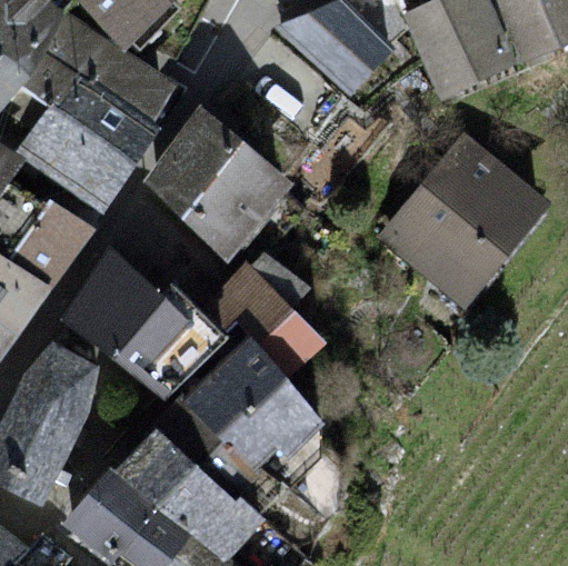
[(65,13),(50,0),(0,0),(0,110),(1,109),(28,78),(43,51),(65,13)]
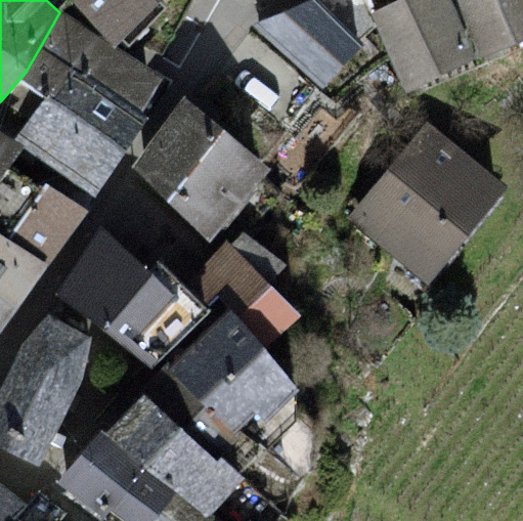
[(78,0),(114,45),(161,0),(78,0)]
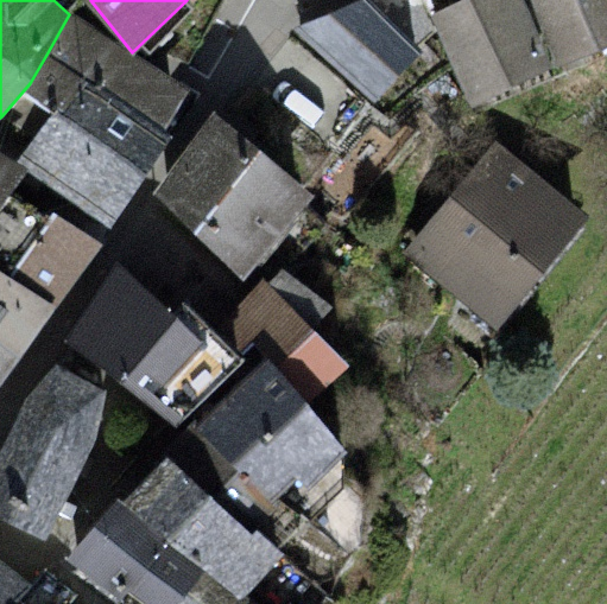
[(373,0),(372,0),(298,32),(378,100),(423,50),(373,0)]
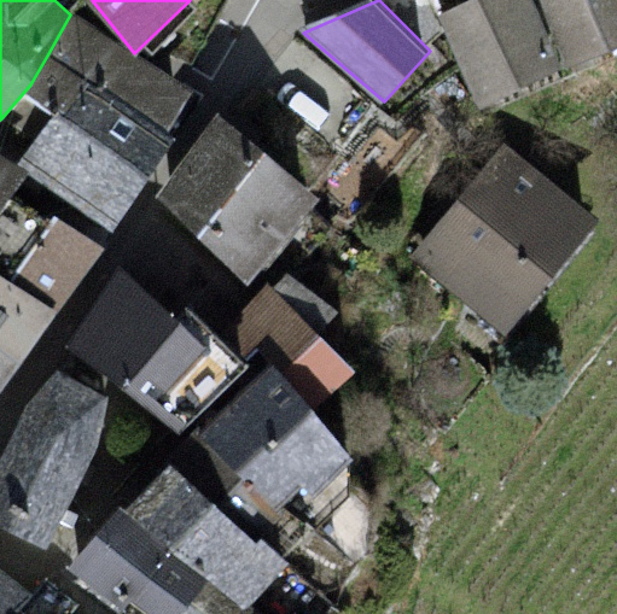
[(616,0),(485,0),(443,19),(481,109),(563,68),(616,42),(616,0)]
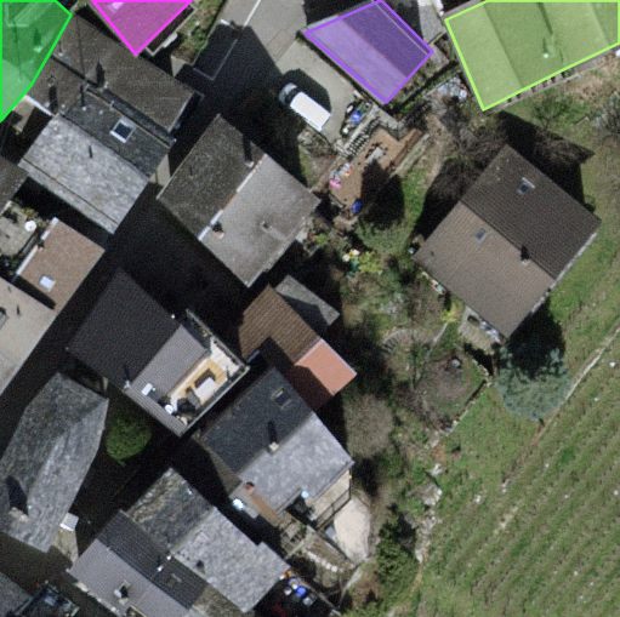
[(70,15),(47,56),(86,81),(168,133),(192,92),(70,15)]
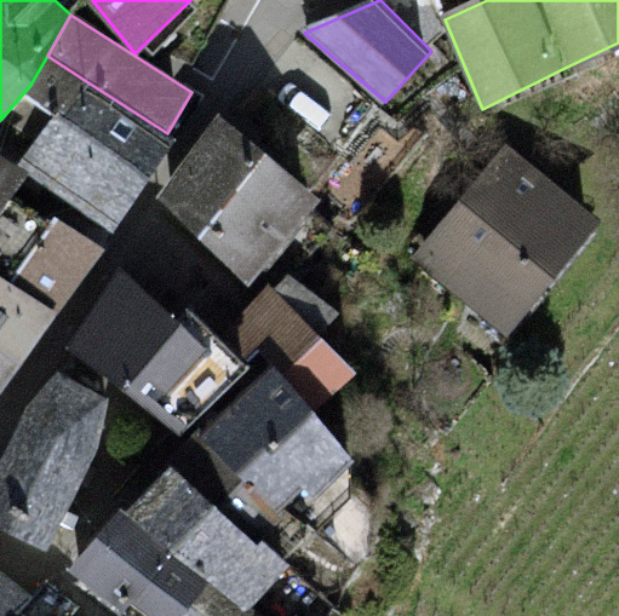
[(86,81),(47,56),(30,85),(1,119),(33,142),(86,81)]
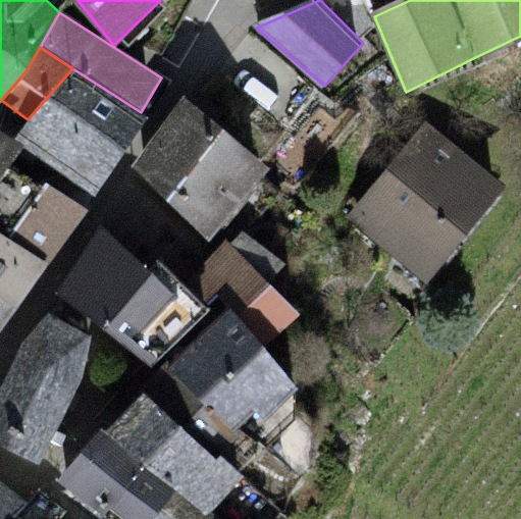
[(141,112),(72,68),(28,119),(15,140),(23,146),(94,199),(149,118),(141,112)]
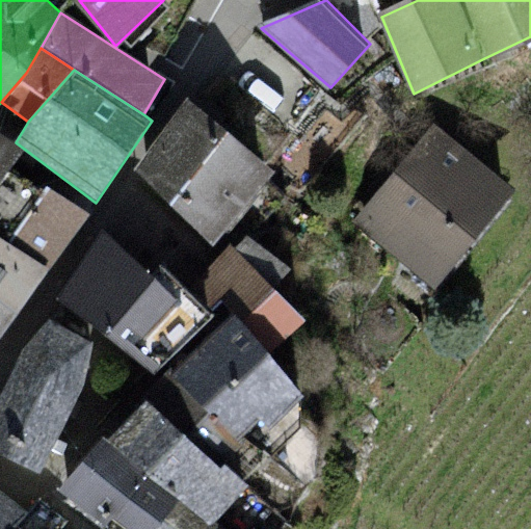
[(269,173),(186,103),(137,170),(213,242),(269,173)]
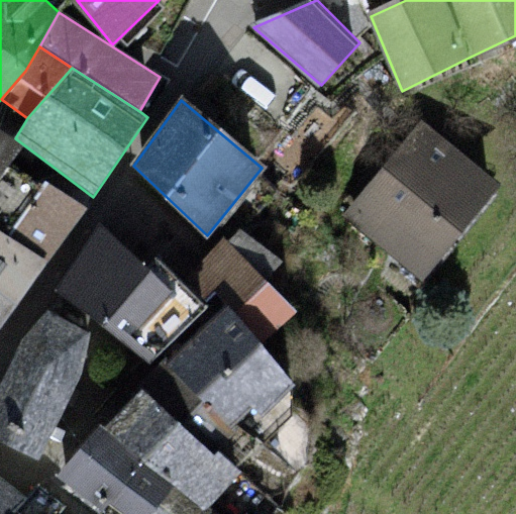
[(494,185),(420,124),(346,215),(421,276),(494,185)]
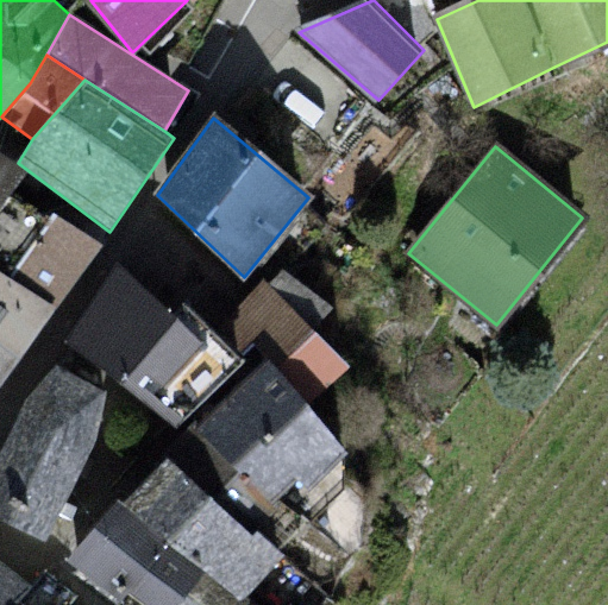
[(18,163),(0,152),(0,207),(10,195),(27,170),(18,163)]
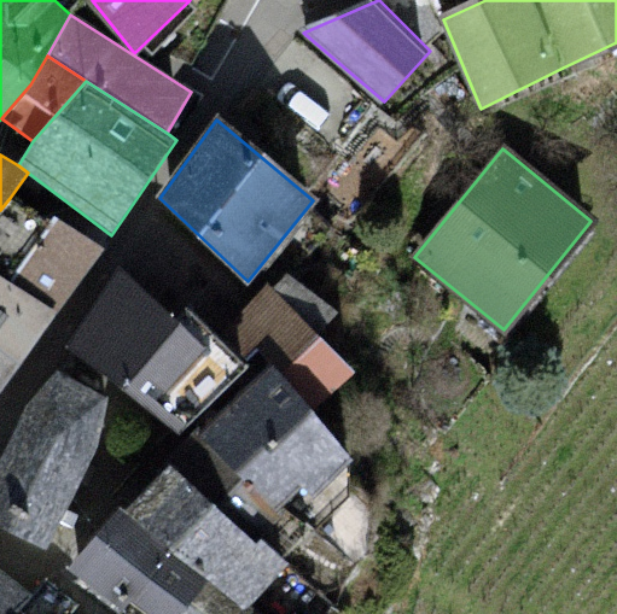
[(48,222),(10,198),(0,210),(0,276),(59,310),(104,247),(53,216),(48,222)]
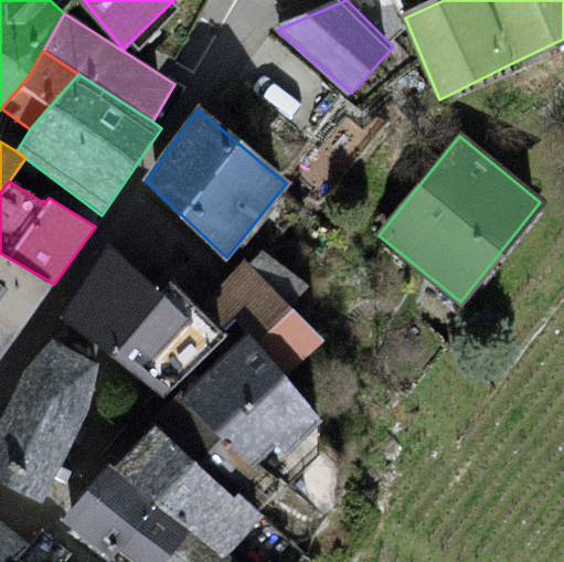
[(162,289),(109,243),(62,316),(165,400),(225,332),(202,310),(170,281),(162,289)]
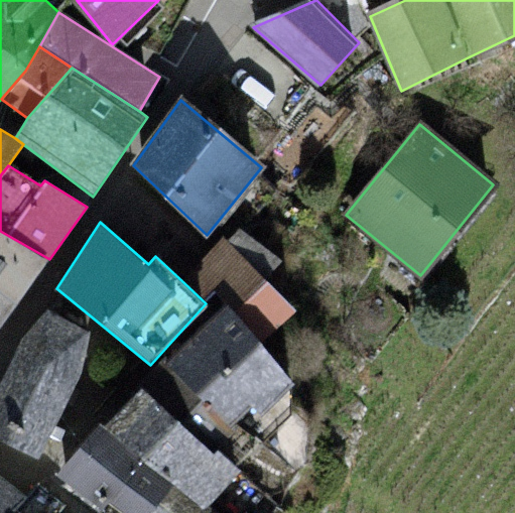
[(240,229),(229,243),(265,278),(280,260),(240,229)]
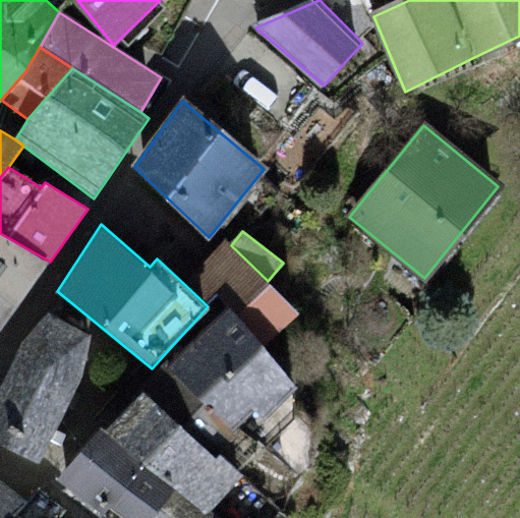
[(0,332),(50,262),(0,233),(0,332)]
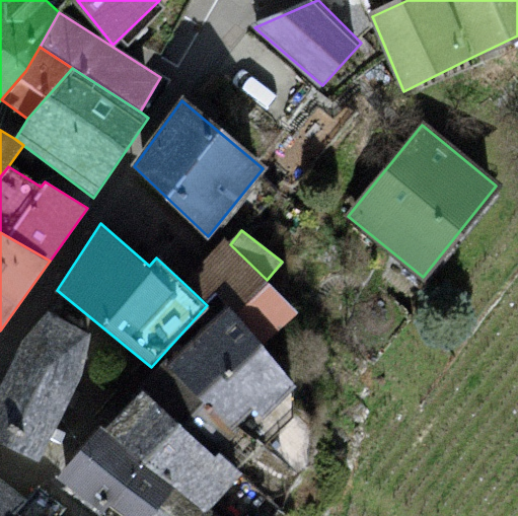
[(224,238),(186,285),(207,305),(216,314),(225,304),(262,345),(297,310),(267,280),(230,244),(224,238)]
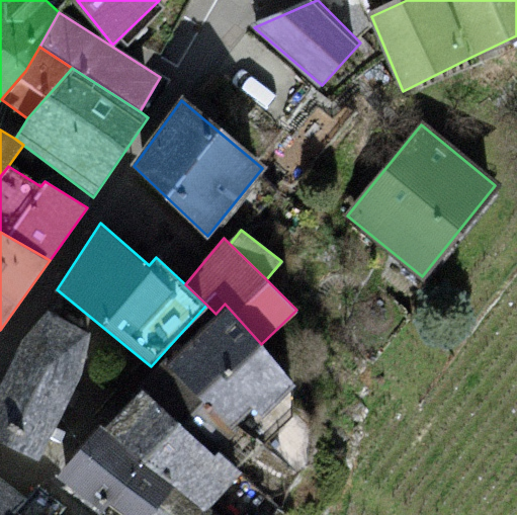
[(216,314),(166,363),(230,428),(253,407),(262,416),(295,383),(261,344),(225,304),(216,314)]
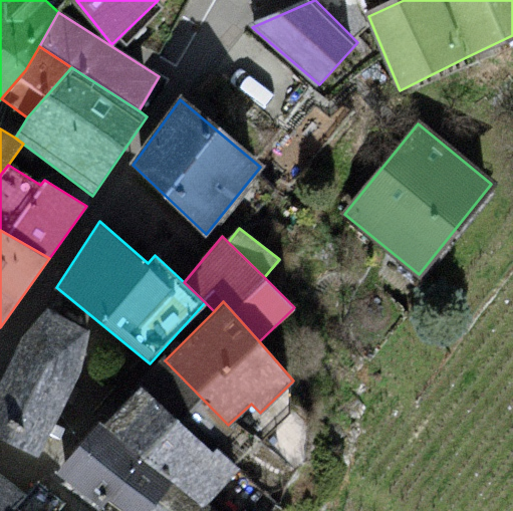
[(2,385),(0,389),(0,437),(39,456),(79,377),(87,330),(54,309),(25,337),(2,385)]
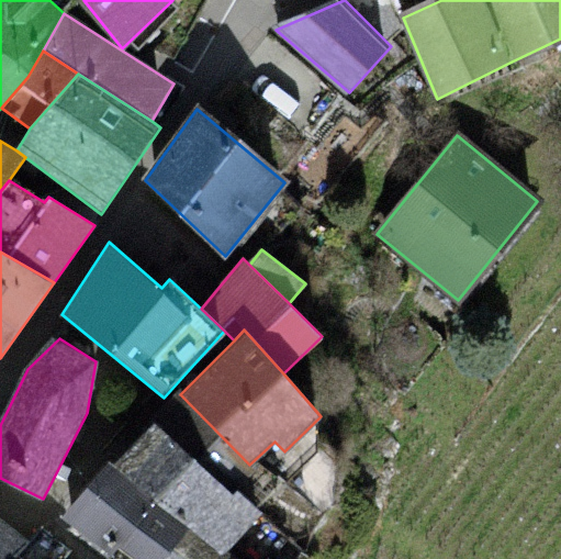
[(249,465),(180,394),(154,422),(233,493),(237,489),(256,471),(249,465)]
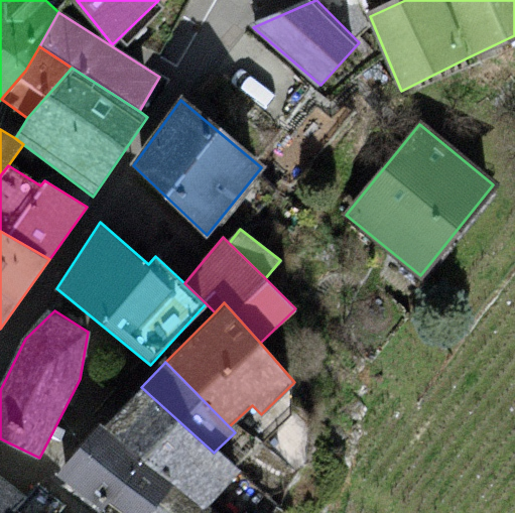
[(241,471),(218,449),(214,453),(141,387),(106,427),(176,483),(208,507),(211,504),(241,471)]
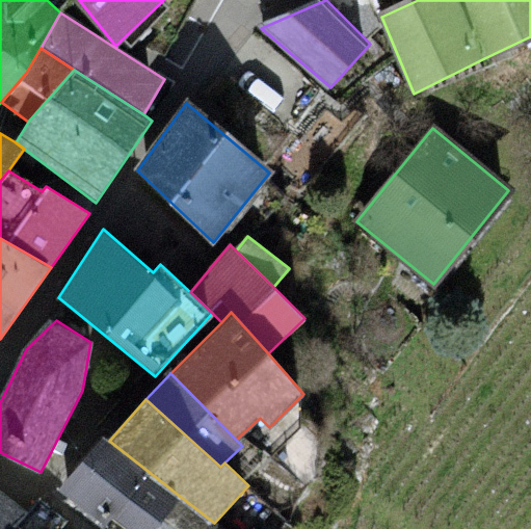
[(157,528),(182,498),(109,441),(103,437),(59,490),(106,526),(112,520),(124,528),(157,528)]
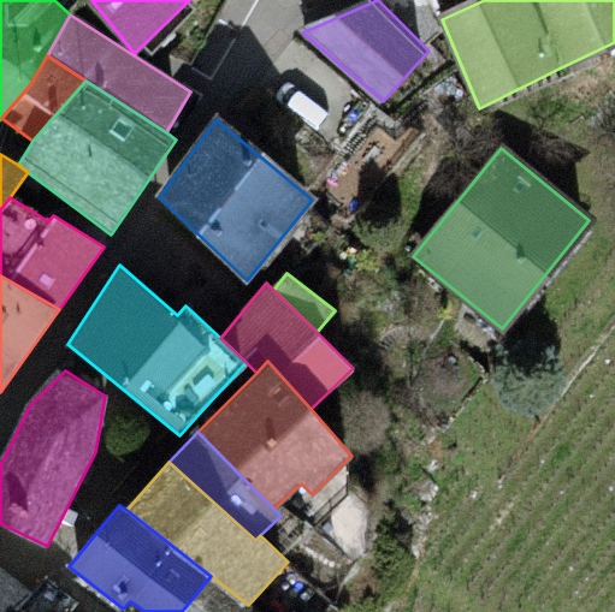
[(12,611),(33,594),(0,568),(0,611),(12,611)]
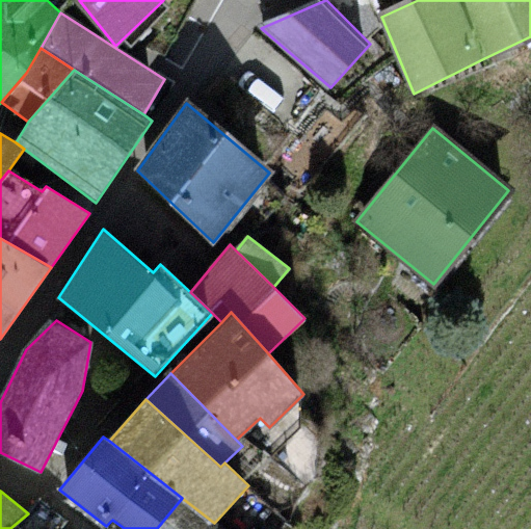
[(182,498),(157,528),(226,528),(217,520),(214,523),(182,498)]
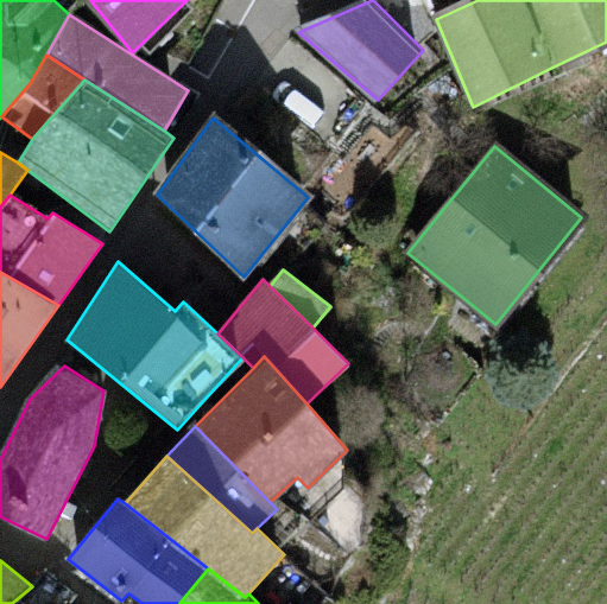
All buildings are outlined.
